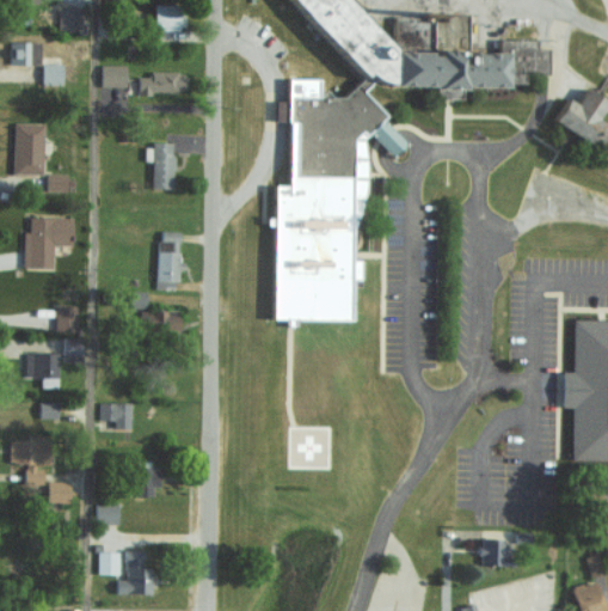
[(274,317),(352,323),(368,130),(394,158),(410,144),(364,93),(373,85),(465,92),(466,85),(536,91),(521,74),(550,77),(552,49),(539,48),(540,42),(502,40),(501,55),(468,53),(471,22),(398,16),(395,49),(350,0),(294,0),(367,78),(348,97),(321,95),(323,81),(292,78),(289,102),(278,101),(277,121),(289,122),(274,317)]
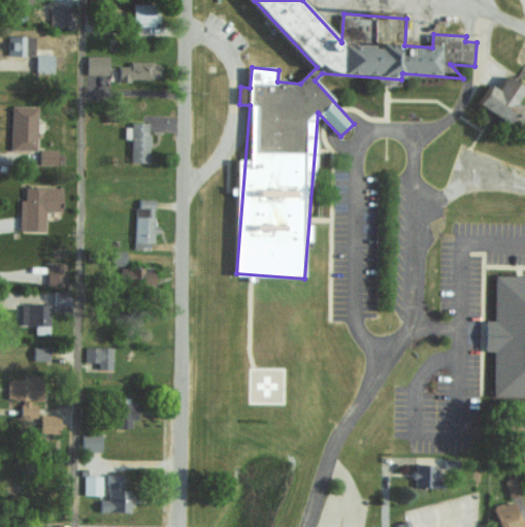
[(134,26),(160,27),(160,4),(134,4),(134,26)]
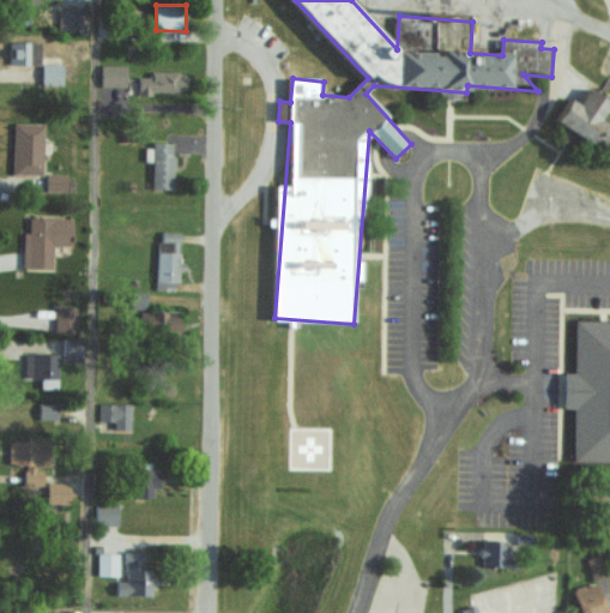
[(60,31),(90,31),(90,8),(60,8),(60,31)]
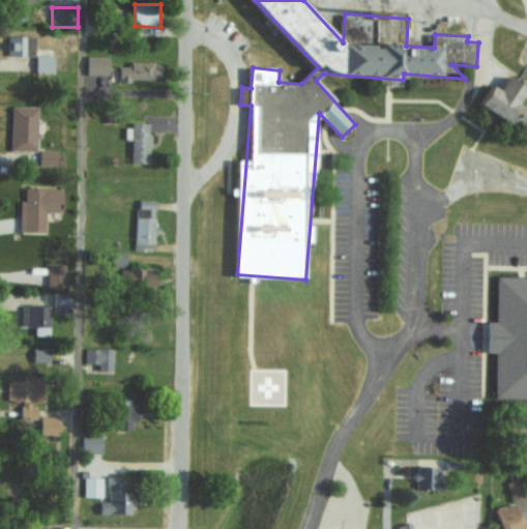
[(9,56),(36,57),(36,37),(10,36),(9,56)]
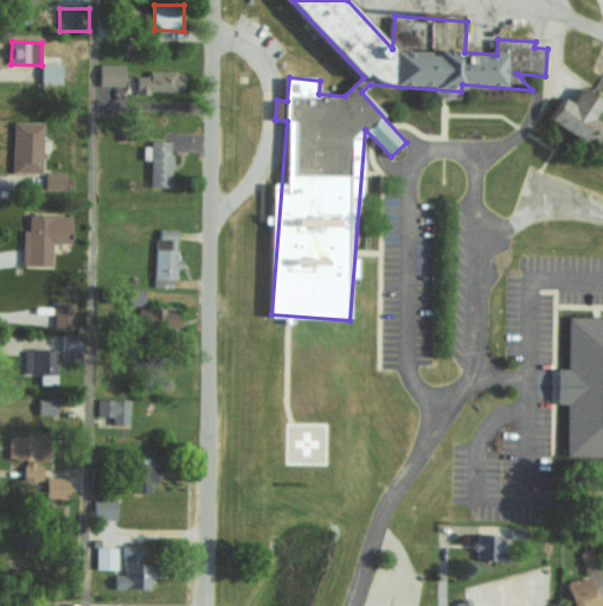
[(43,84),(64,84),(64,64),(44,64),(43,84)]
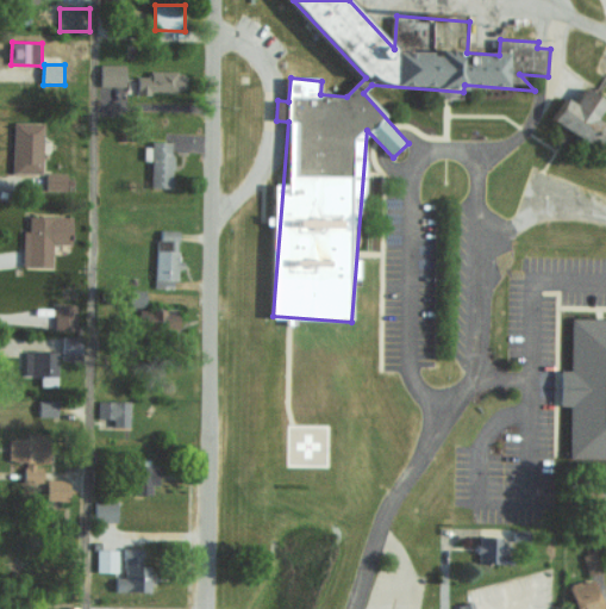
[(101,87),(127,87),(129,66),(102,66),(101,87)]
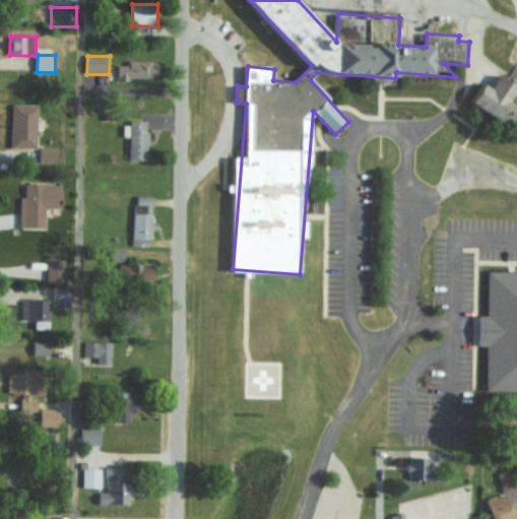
[(119,65),(118,79),(158,80),(159,62),(130,61),(130,65),(119,65)]
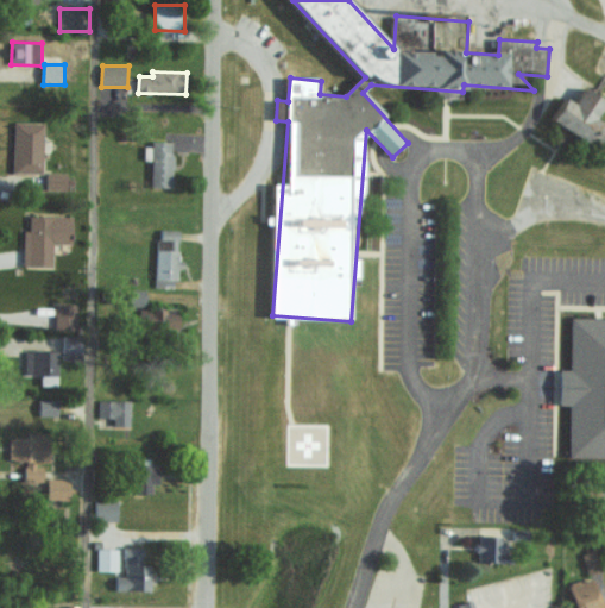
[(568,99),(555,123),(591,143),(597,133),(604,137),(604,124),(598,120),(604,108),(604,99),(586,89),(578,105),(568,99)]
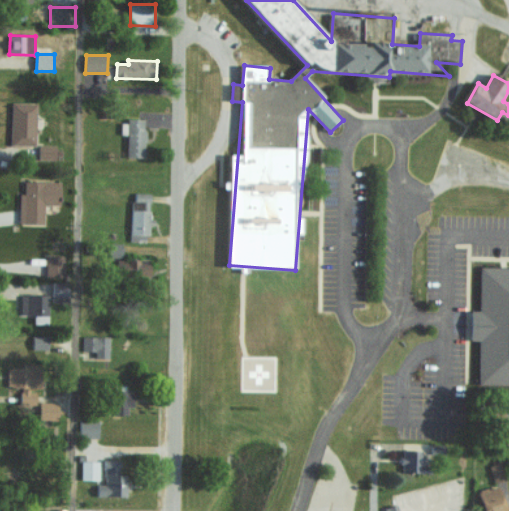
[(12,146),(38,146),(39,103),(13,103),(12,146)]
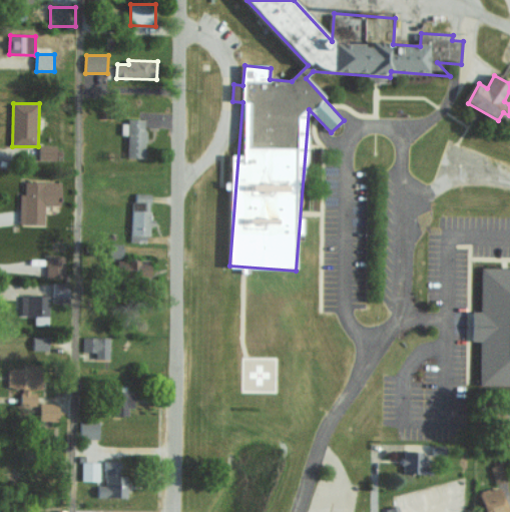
[(147,121),(123,120),(122,135),(129,136),(128,158),(147,158),(147,121)]
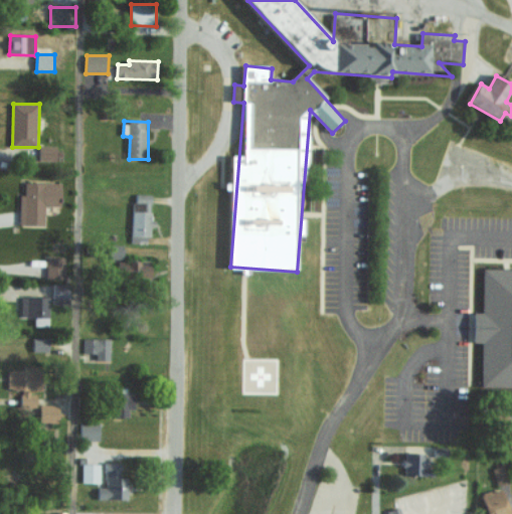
[(40,161),(57,162),(57,147),(41,146),(40,161)]
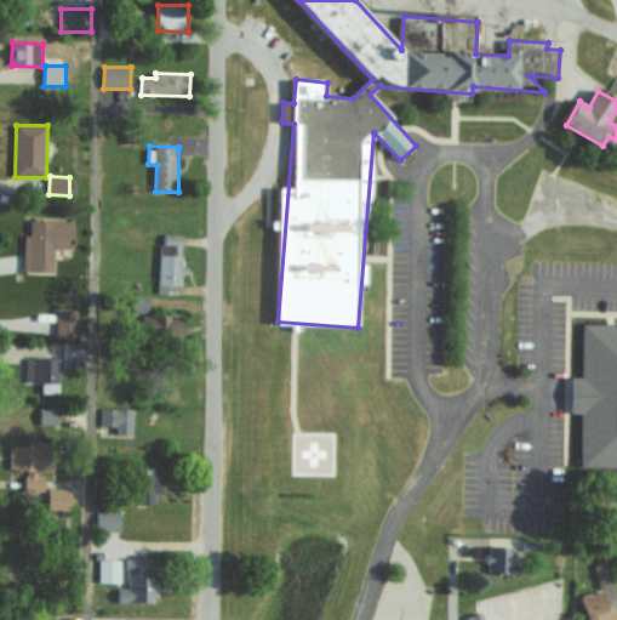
[(26,273),(56,273),(56,249),(75,250),(75,222),(32,221),(32,234),(26,234),(26,273)]
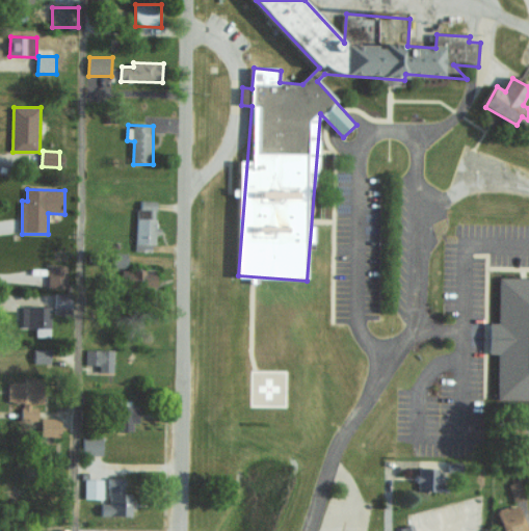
[(159,202),(139,202),(138,251),(153,251),(153,244),(158,244),(159,202)]
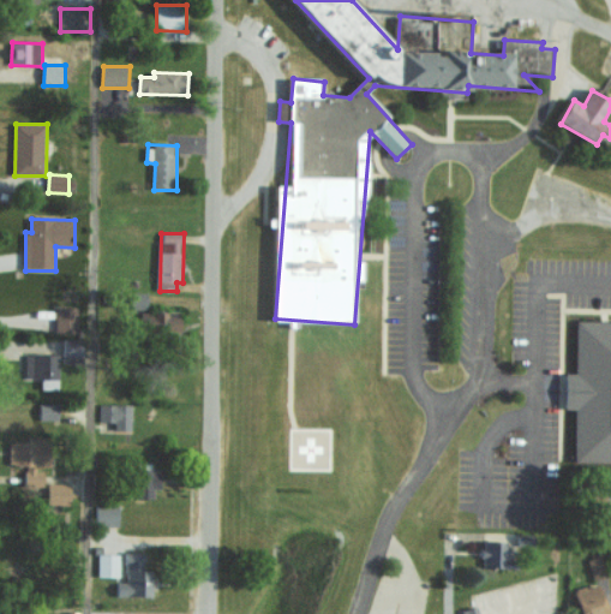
[(133,310),(148,310),(149,293),(133,293),(133,310)]
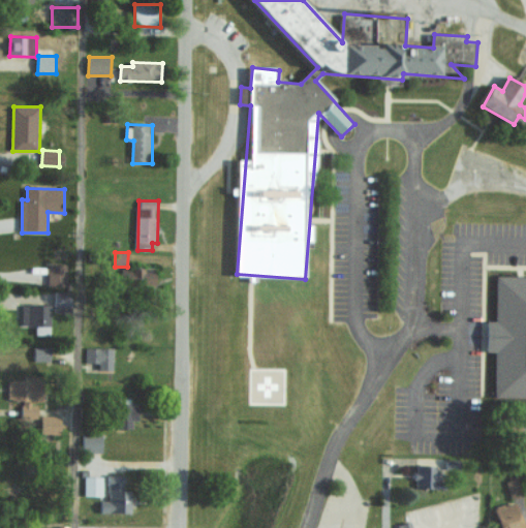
[(49,286),(68,287),(68,265),(50,265),(49,286)]
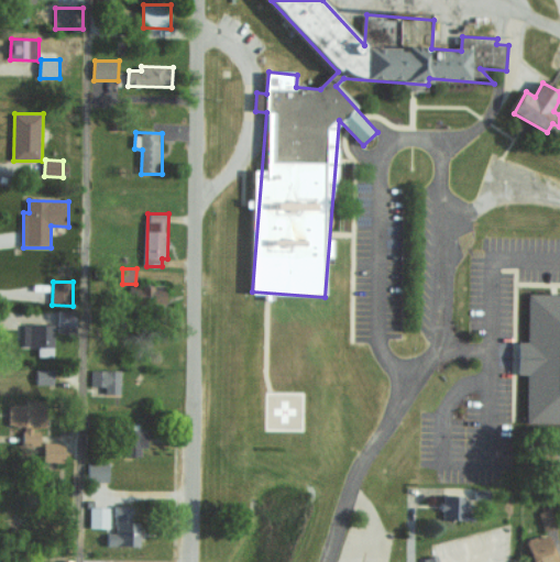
[(166,286),(131,286),(131,307),(166,308),(166,286)]
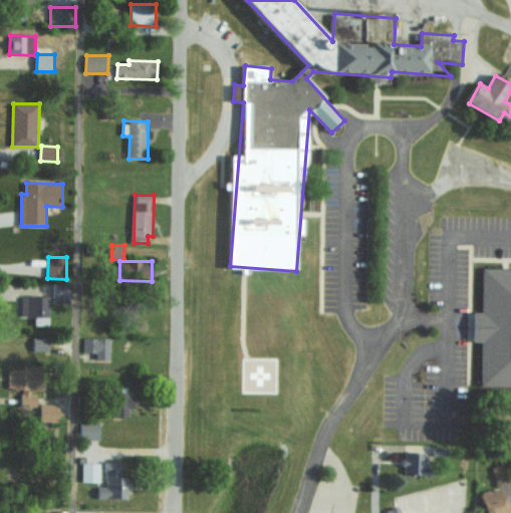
[(482,386),(510,386),(510,269),(483,269),(483,312),(474,312),(474,342),(482,342),(482,386)]
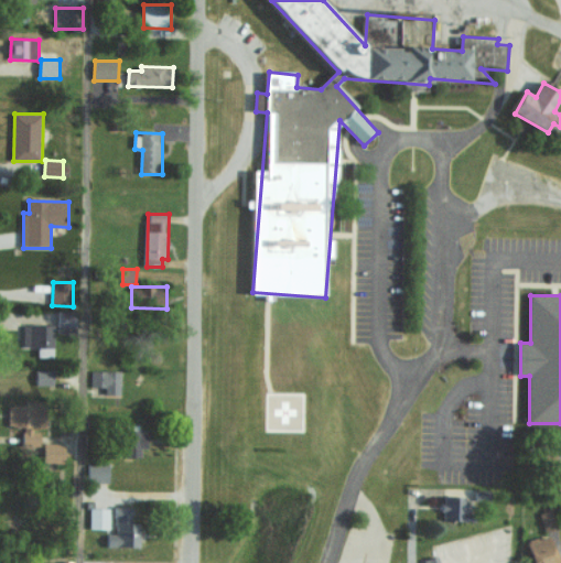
[(60,333),(78,334),(79,312),(61,311),(60,333)]
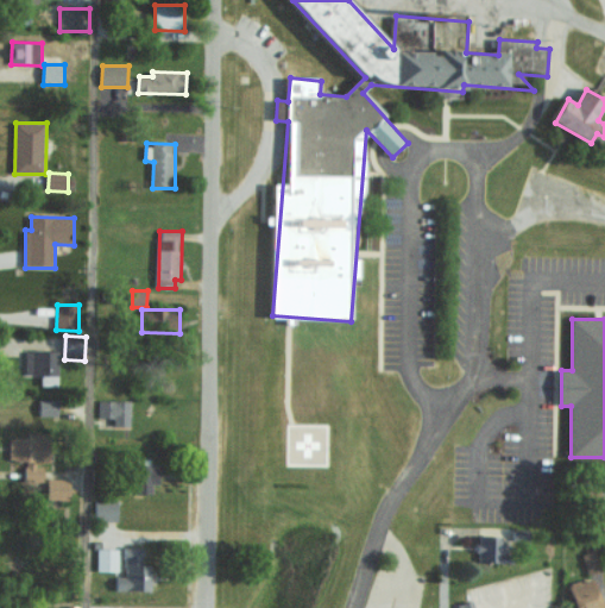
[(42,386),(58,386),(60,352),(27,351),(26,376),(43,376),(42,386)]
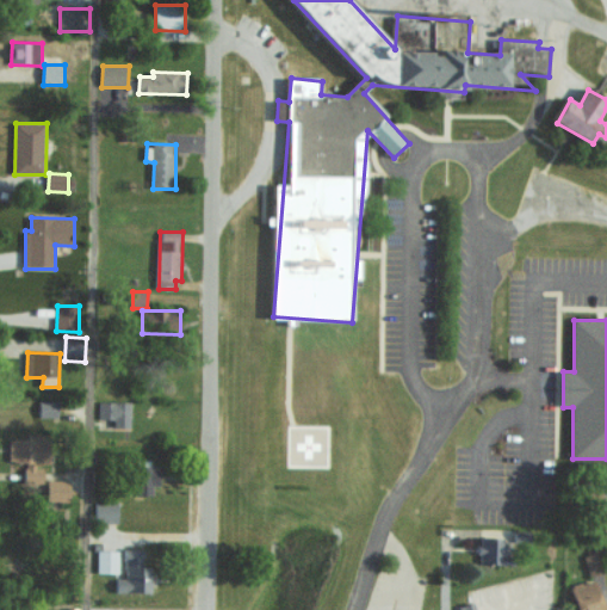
[(41,402),(41,419),(61,418),(60,401),(41,402)]
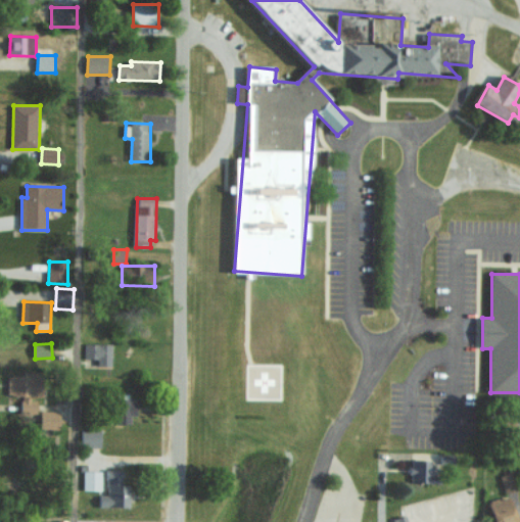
[(113,367),(114,344),(87,344),(86,360),(99,360),(99,367),(113,367)]
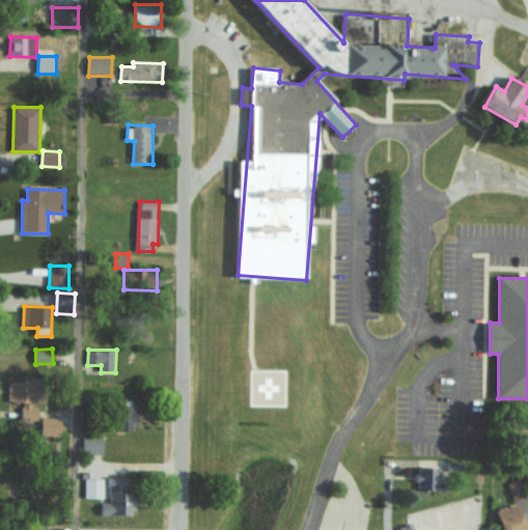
[(9,380),(8,402),(23,402),(23,420),(39,421),(39,408),(33,408),(33,403),(44,403),(45,381),(9,380)]
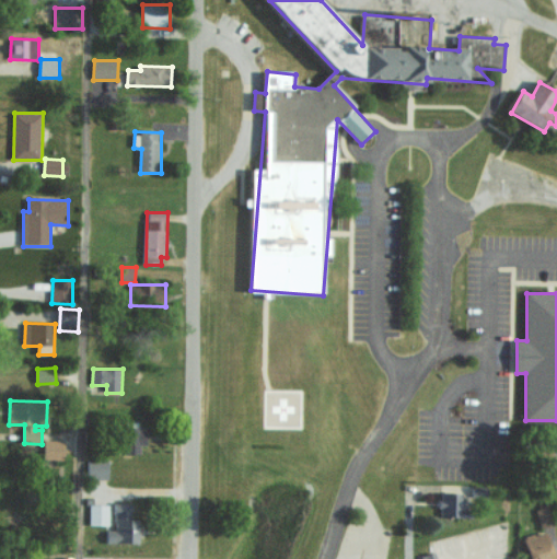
[(141,455),(141,446),(148,446),(148,429),(124,428),(124,455),(141,455)]
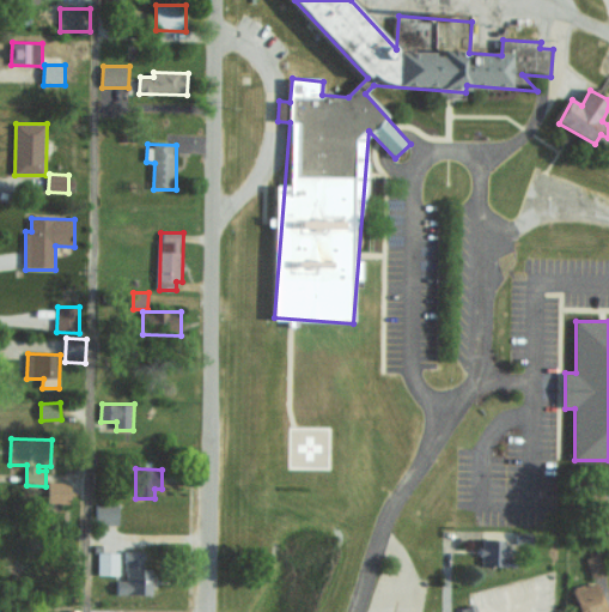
[(72,483),(50,483),(49,503),(71,503),(72,483)]
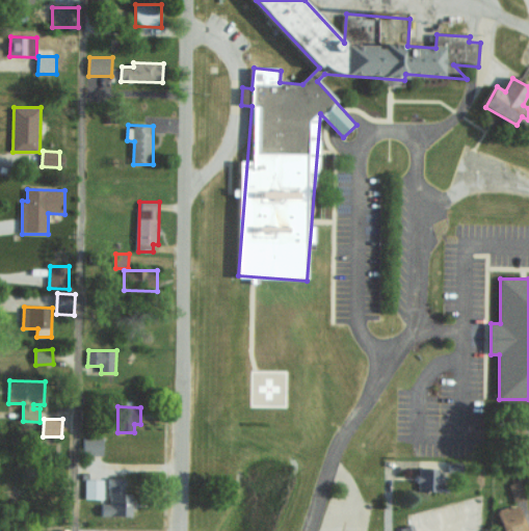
[(84,454),(104,454),(105,437),(85,436),(84,454)]
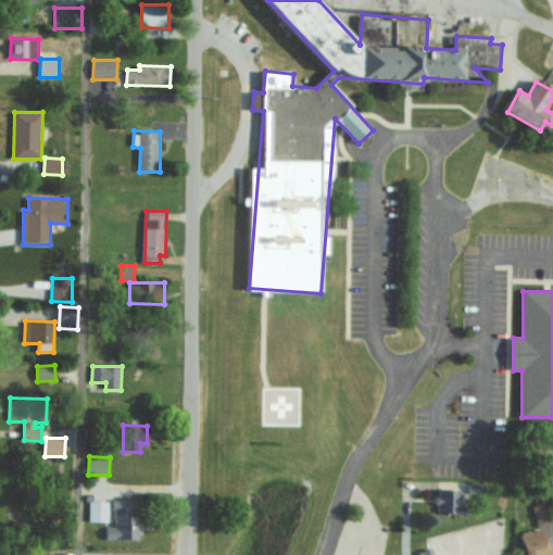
[(462,504),(462,489),(439,488),(439,513),(469,514),(469,504),(462,504)]
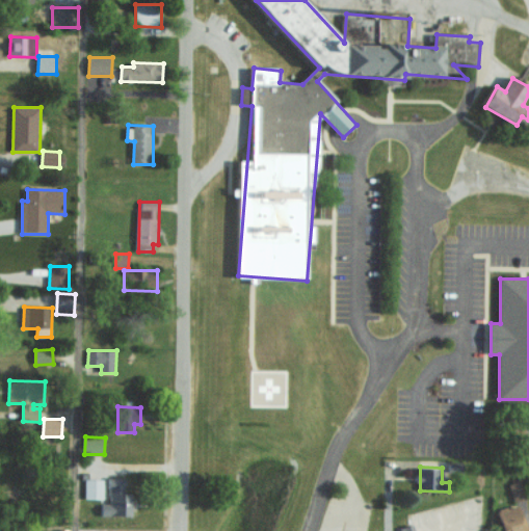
[(103,515),(134,516),(134,493),(126,493),(127,477),(110,477),(110,503),(103,503),(103,515)]
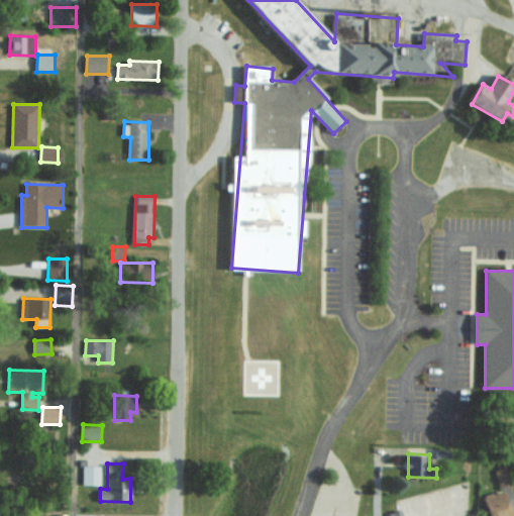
[(84,485),(101,485),(101,466),(84,466),(84,485)]
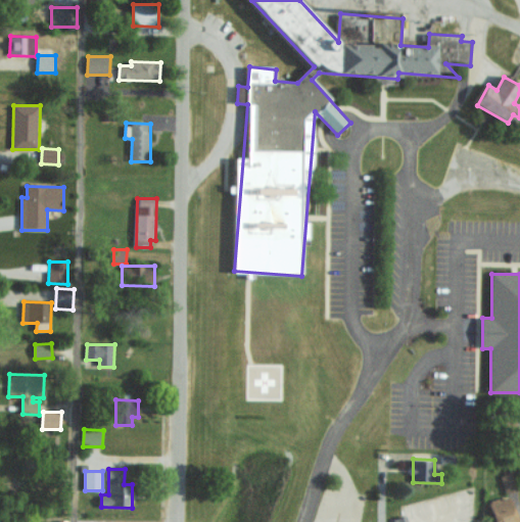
[(518,490),(515,473),(503,475),(506,492),(518,490)]
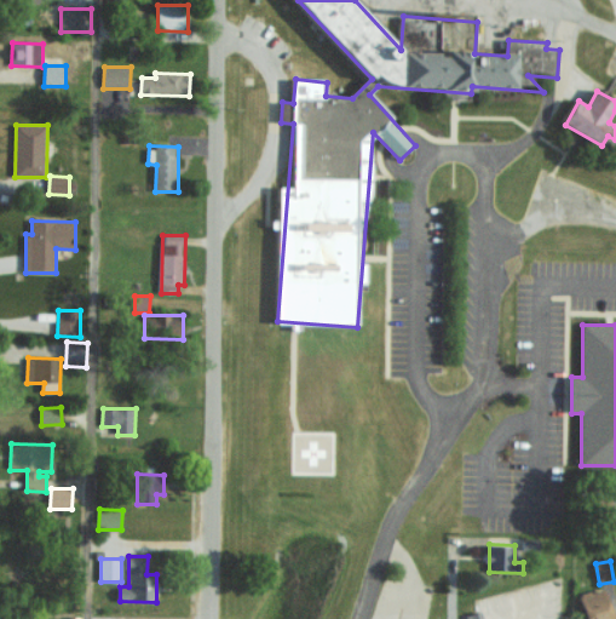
[(615,612),(606,586),(581,595),(588,618),(615,618),(615,612)]
